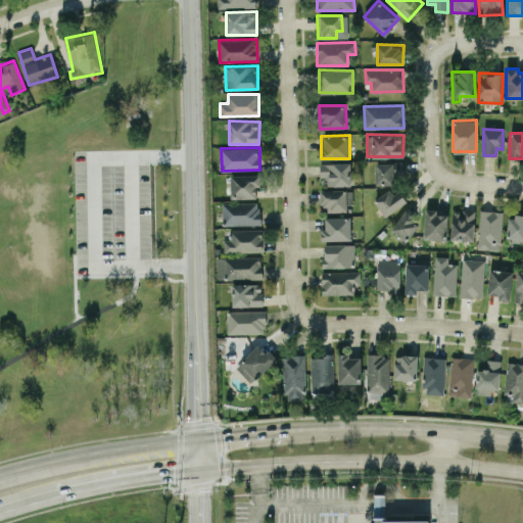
[(321,162),(320,185),(350,186),(351,162),(321,162)]
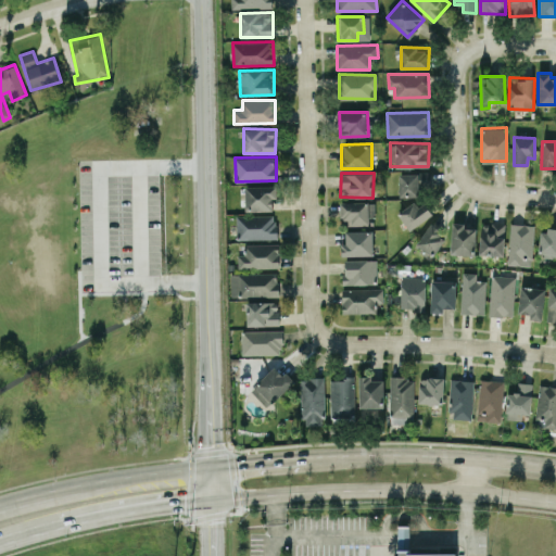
[(400,197),(420,197),(420,187),(430,187),(430,173),(400,173),(400,197)]
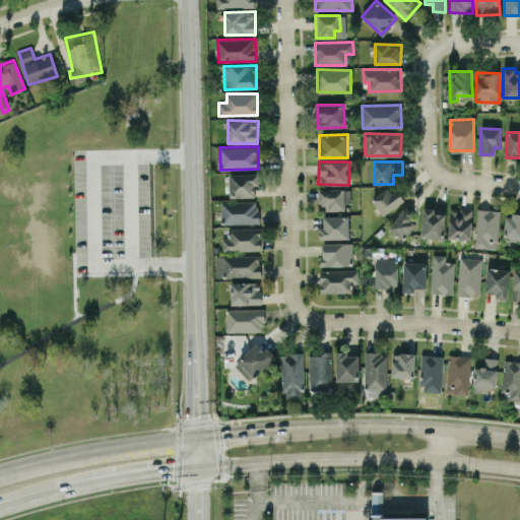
[(230,196),(256,197),(256,174),(230,173),(230,196)]
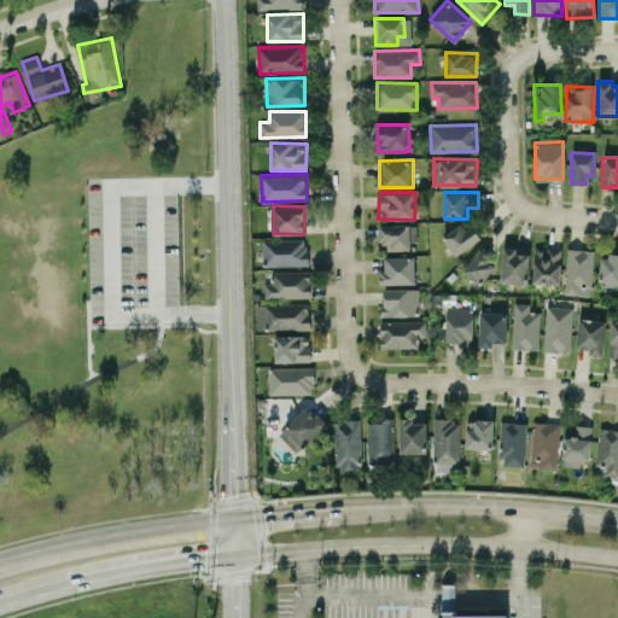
[(456,256),(478,239),(465,220),(442,237),(456,256)]
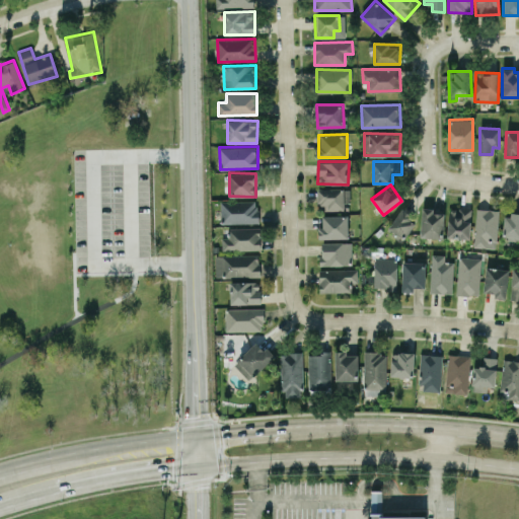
[(325,211),(350,210),(350,188),(317,189),(317,204),(325,204),(325,211)]
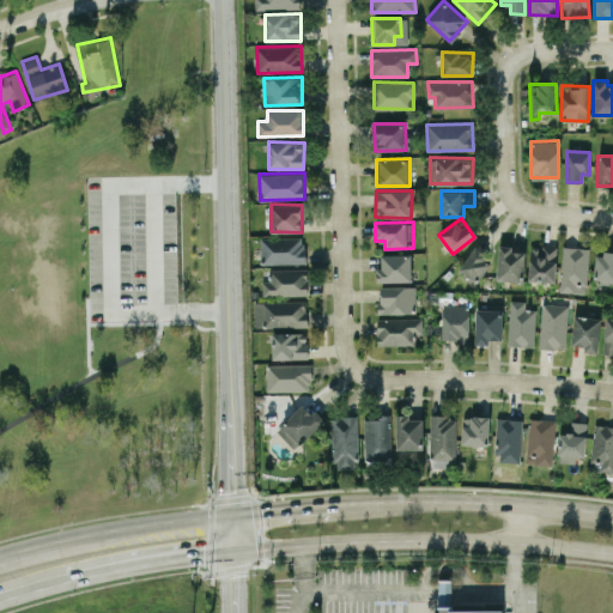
[(305,263),(304,236),(261,237),(261,263),(305,263)]
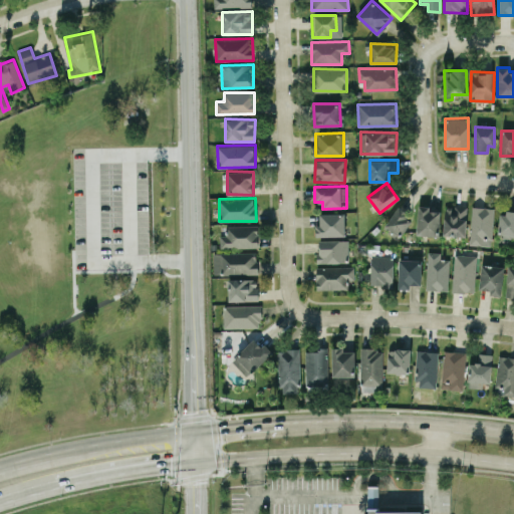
[(440,211),(430,210),(430,206),(418,206),(417,235),(440,236),(440,211)]
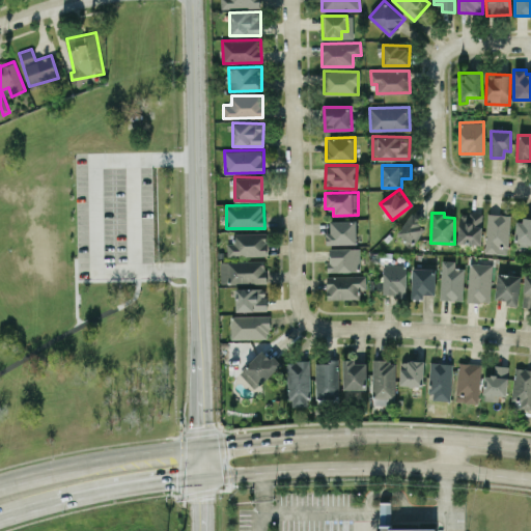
[(458,243),(481,244),(482,213),(459,213),(458,243)]
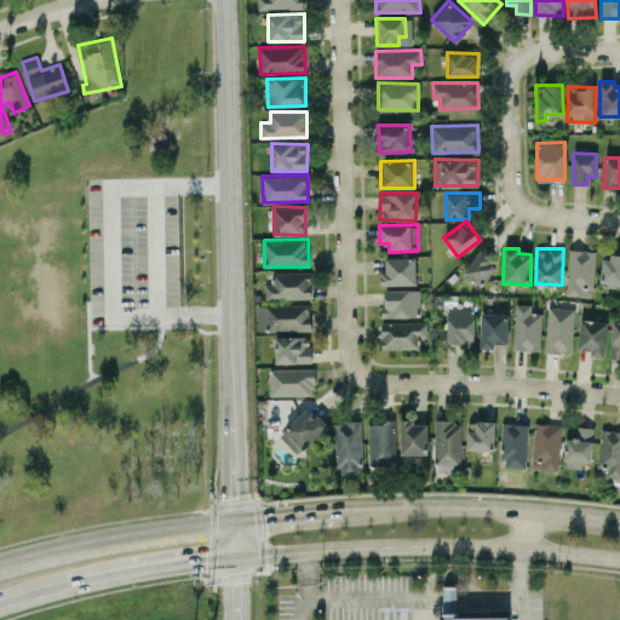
[(482,287),(499,263),(480,250),(463,274),(482,287)]
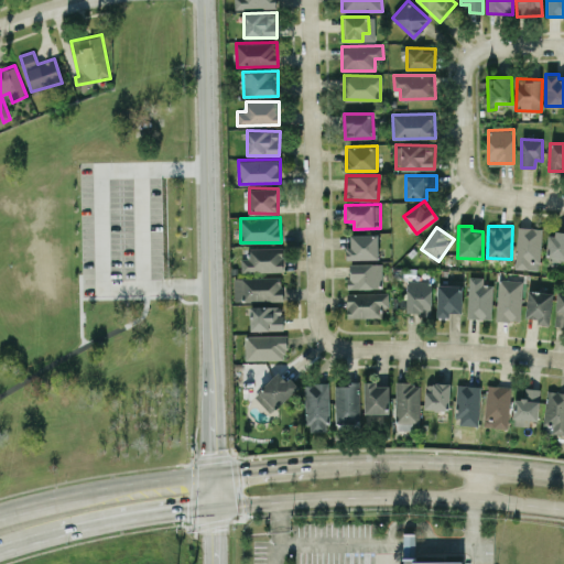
[(541,227),(517,227),(516,269),(540,269),(541,227)]
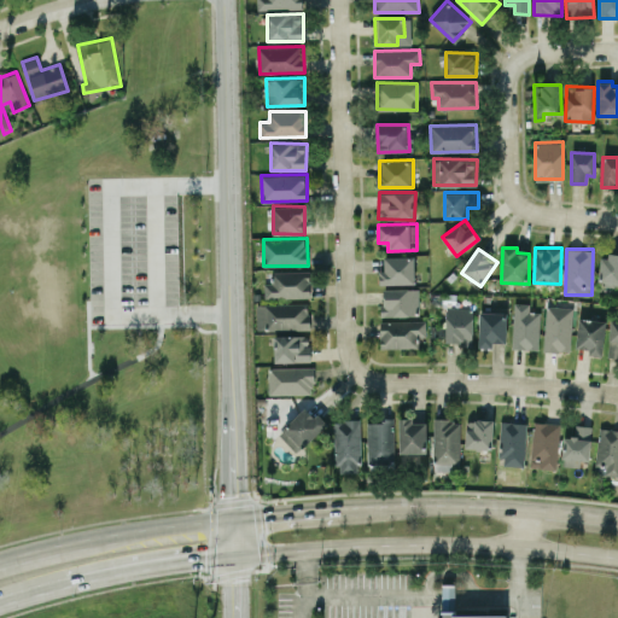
[(617,254),(600,254),(599,280),(617,281),(617,254)]
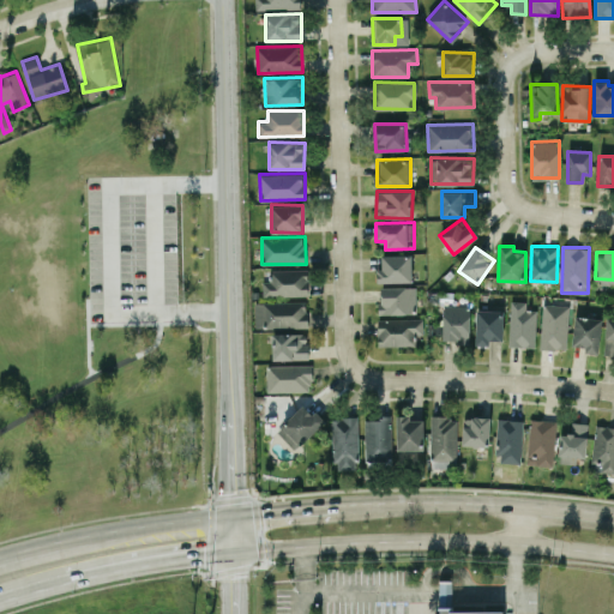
[(413,281),(411,254),(381,254),(381,268),(377,269),(378,282),(413,281)]
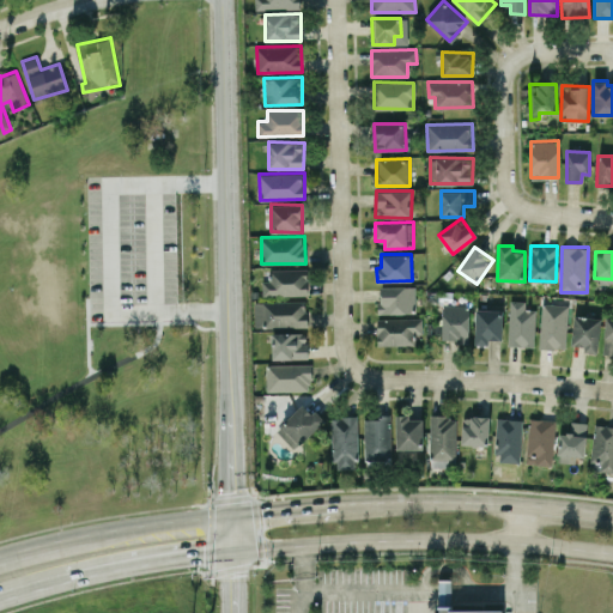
[(308,269),(272,268),(272,280),(262,280),(261,295),(307,296),(308,269)]
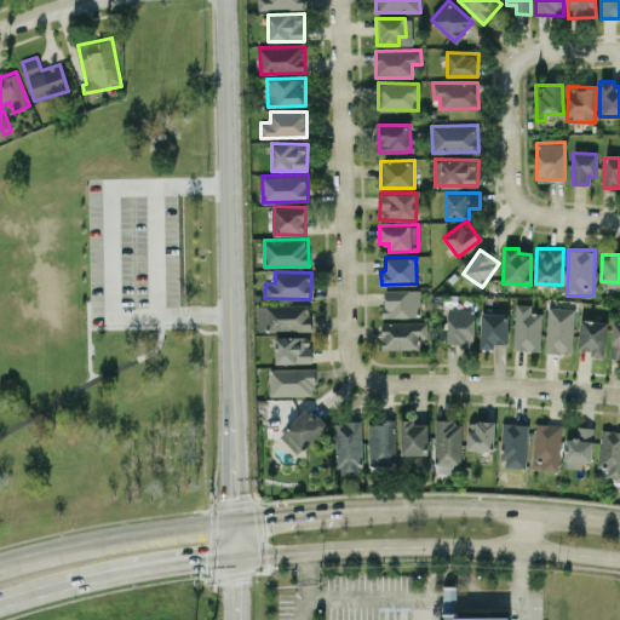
[(383,317),(420,316),(420,290),(383,290),(383,317)]
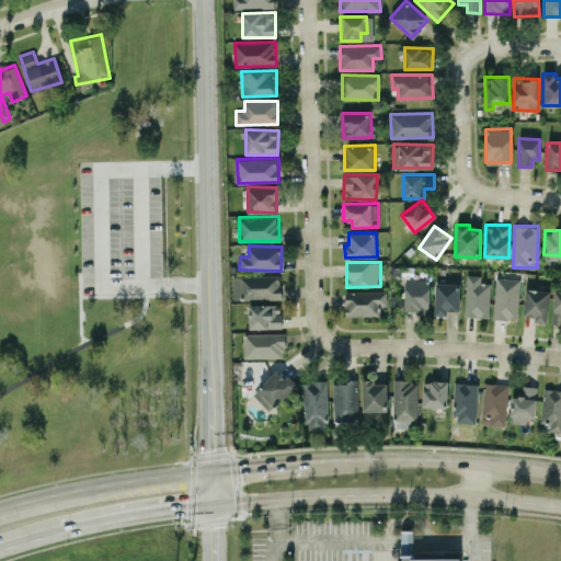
[(490,283),(480,283),(481,275),(466,274),(465,316),(489,317),(490,283)]
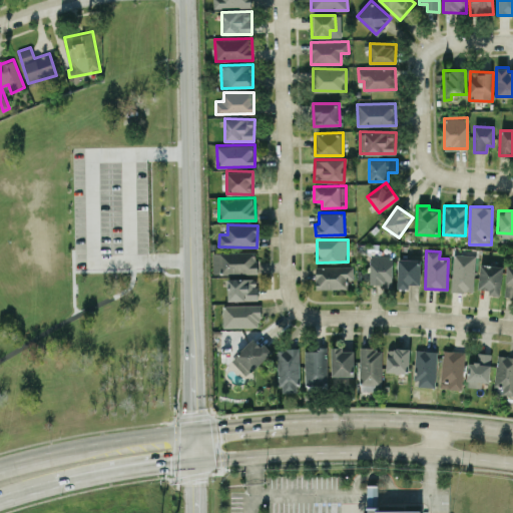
[(257,273),(257,251),(219,252),(220,274),(257,273)]
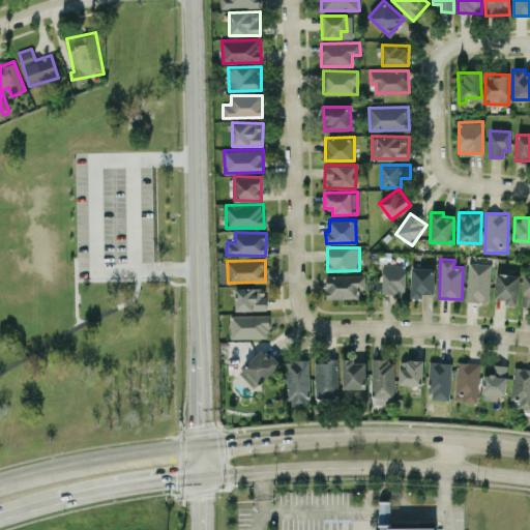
[(491,263),(468,262),(466,300),(490,301),(491,263)]
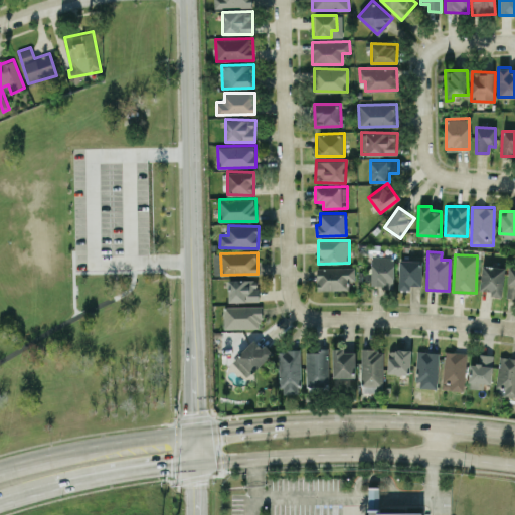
[(393,287),(394,256),(372,255),(371,286),(393,287)]
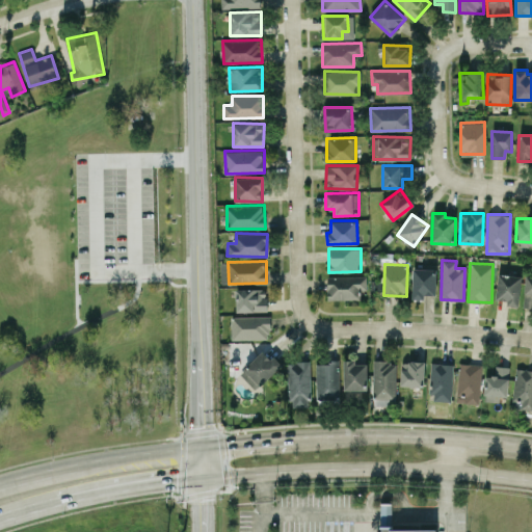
[(435,295),(436,269),(414,268),(411,298),(425,299),(425,294),(435,295)]
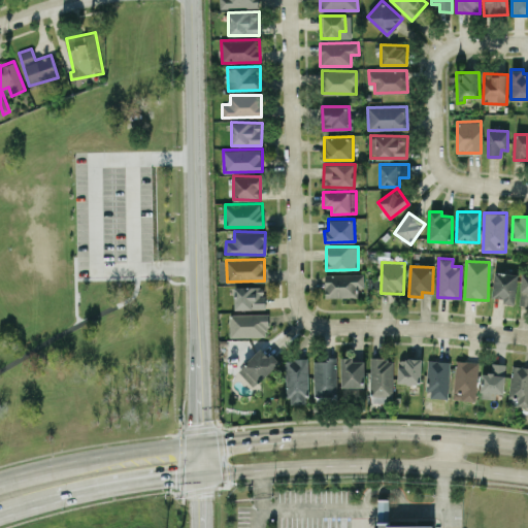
[(493,297),(501,297),(500,303),(516,304),(517,273),(494,272),(493,297)]
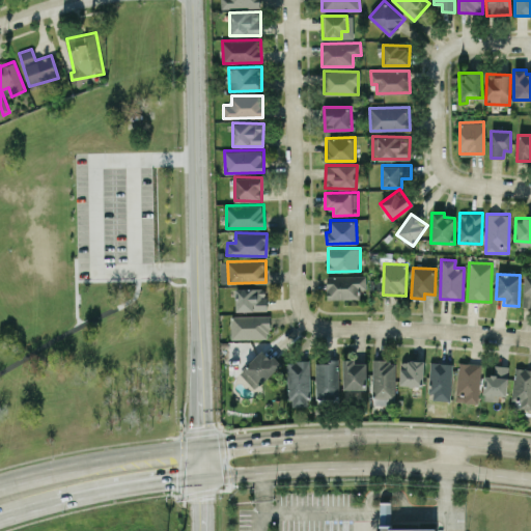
[(327,276),(327,299),(359,298),(359,289),(366,289),(366,275),(327,276)]
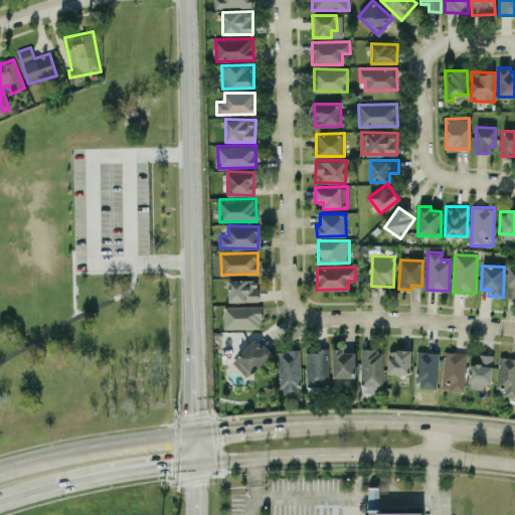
[(229,301),(259,301),(259,279),(228,280),(229,301)]
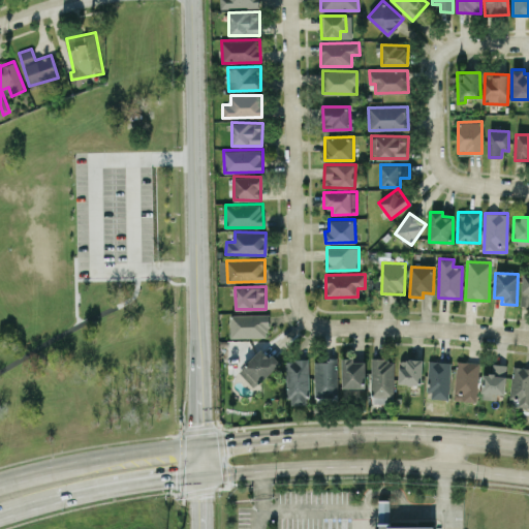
[(230,337),(269,337),(269,314),(230,315),(230,337)]
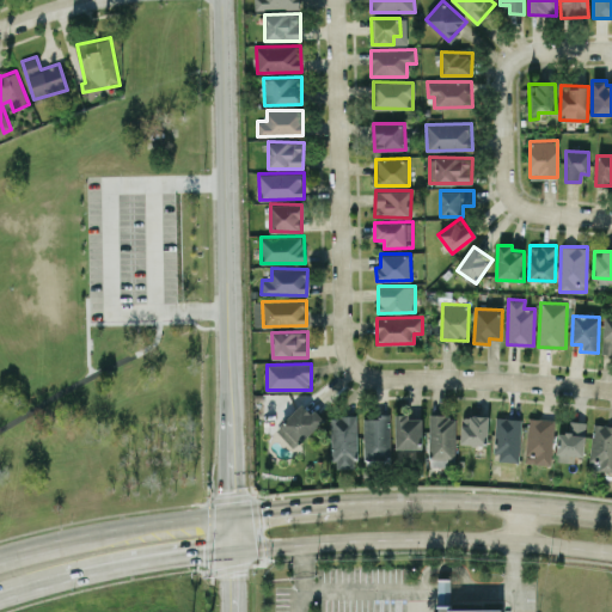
[(275,429),(294,448),(324,420),(314,408),(311,411),(303,403),(275,429)]
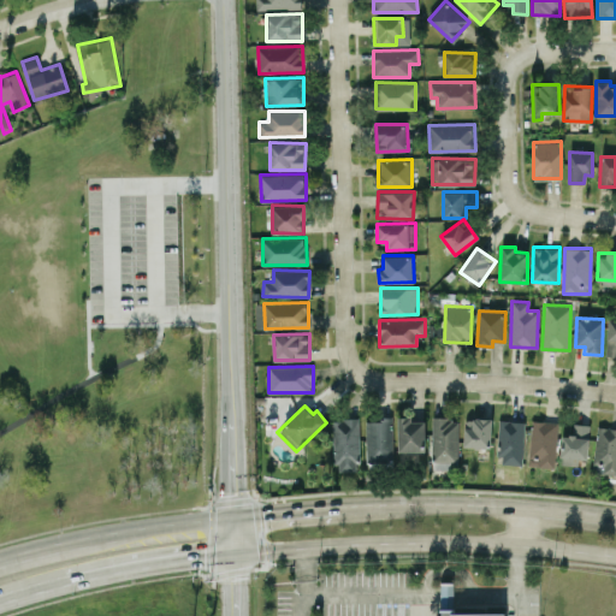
[(412,421),(412,416),(397,416),(400,451),(426,450),(425,420),(412,421)]
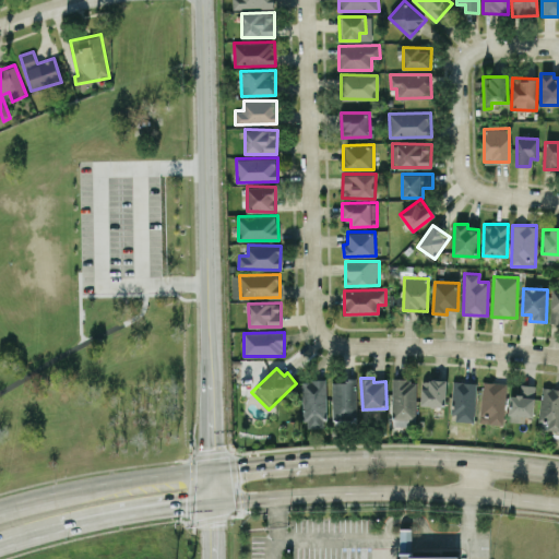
[(304,428),(326,427),(325,379),(302,380),(304,428)]
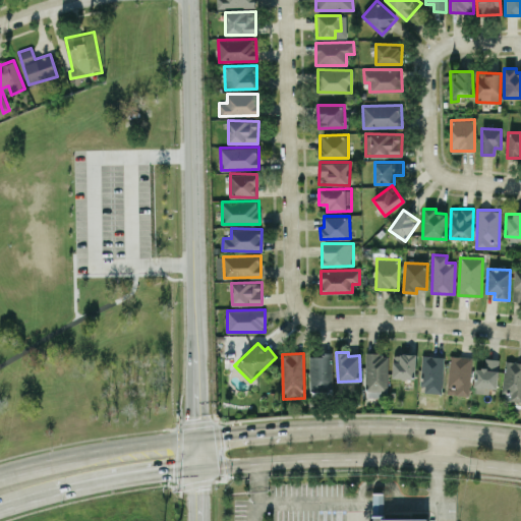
[(365,390),(388,390),(388,353),(366,353),(365,390)]
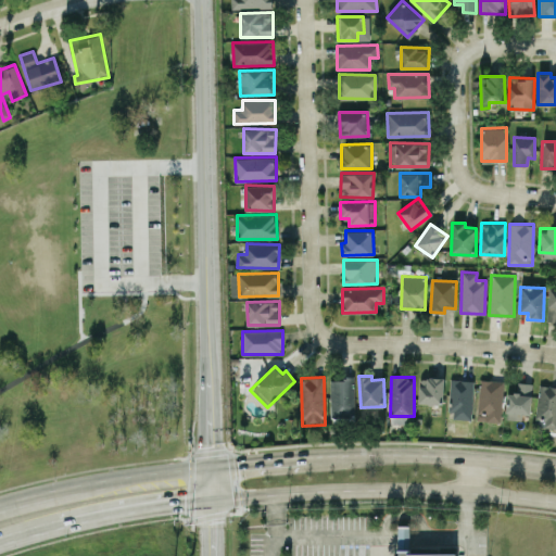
[(419,403),(443,404),(444,378),(420,377),(419,403)]
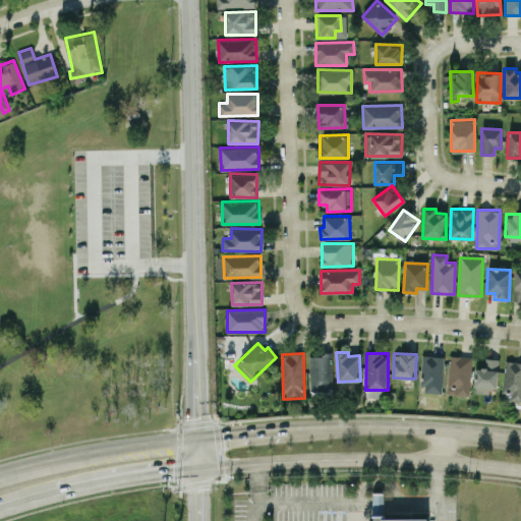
[(309,354),(310,393),(333,393),(332,354),(309,354)]
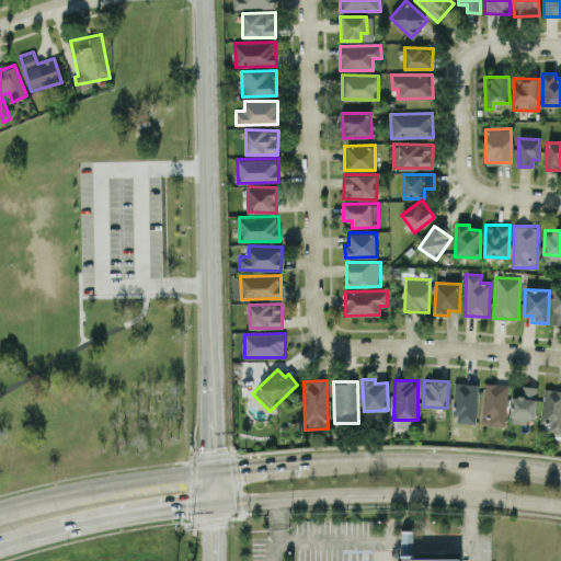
[(454,422),(477,423),(478,382),(455,381),(454,422)]
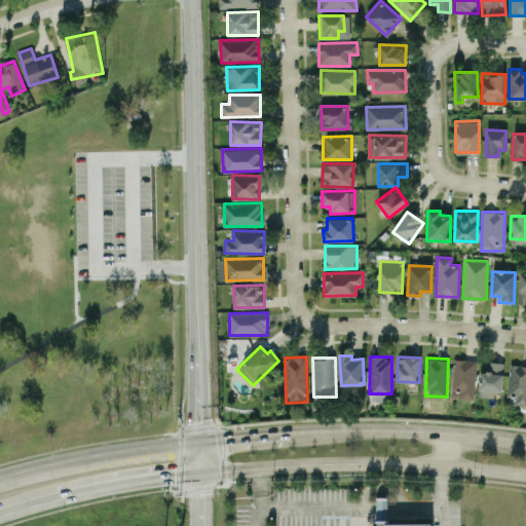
[(452,398),(475,399),(476,360),(453,359),(452,398)]
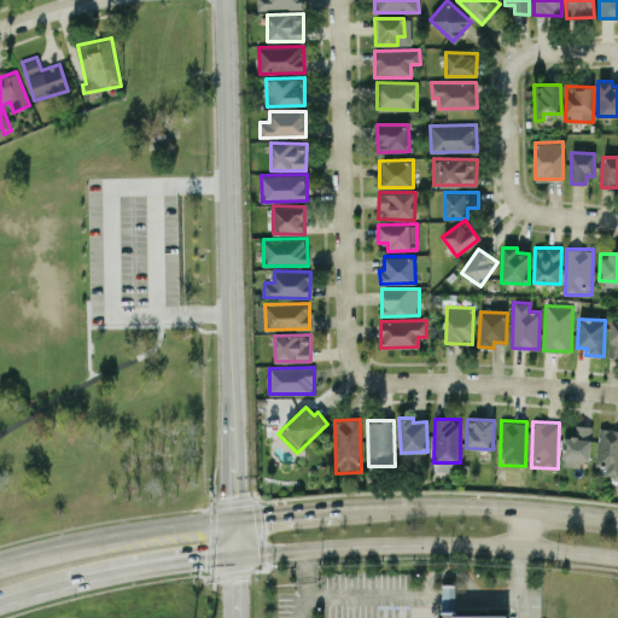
[(563,466),(581,466),(581,460),(590,460),(592,426),(578,425),(577,437),(564,436),(563,466)]
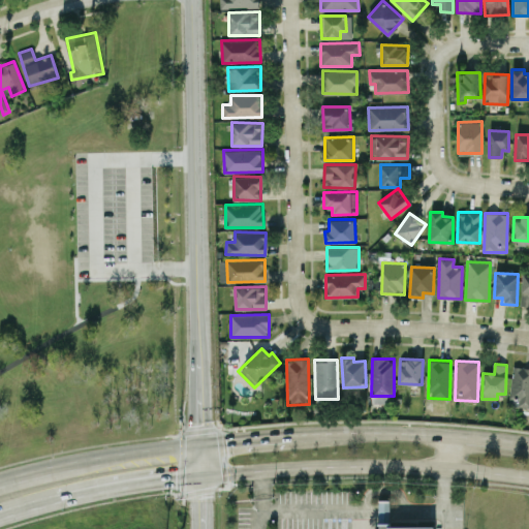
[(517,405),(528,406),(528,368),(514,366),(509,398),(518,399),(517,405)]
